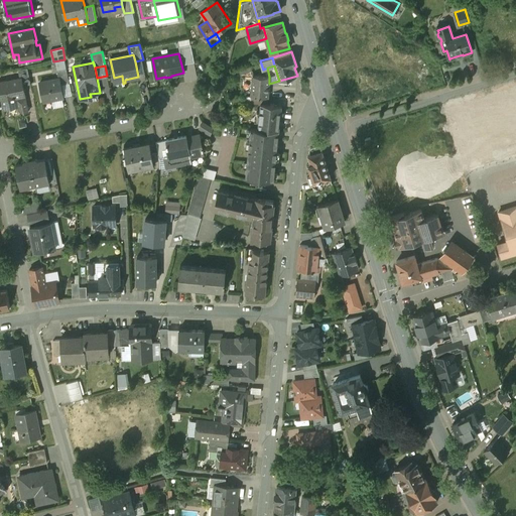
[(20,77),(0,81),(0,93),(3,109),(18,106),(19,106),(17,98),(26,96),(24,85),(30,83),(27,68),(19,70),(20,77)]
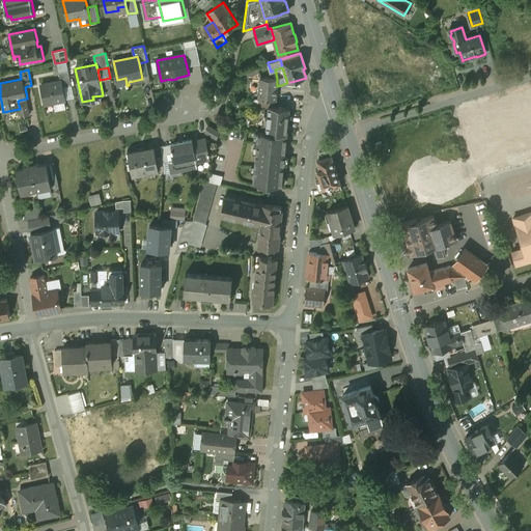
[(68,70),(59,72),(61,80),(63,87),(72,85),(68,70)]
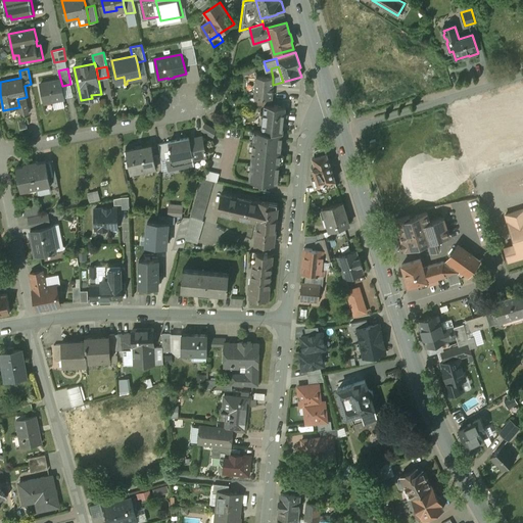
[(273,78),(256,77),(255,97),(272,98),(273,85),(273,78)]
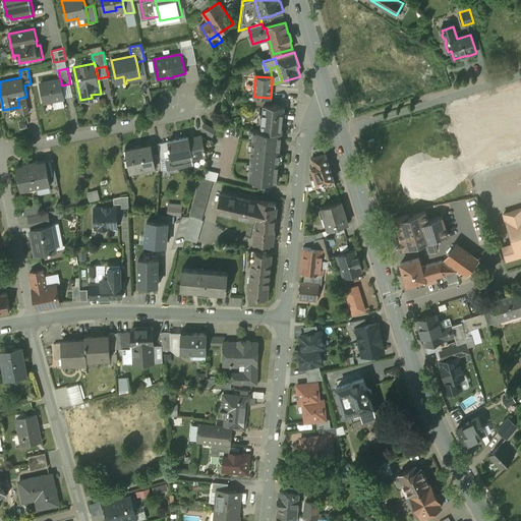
[(60,78),(41,82),(45,102),(64,98),(62,85),(60,78)]
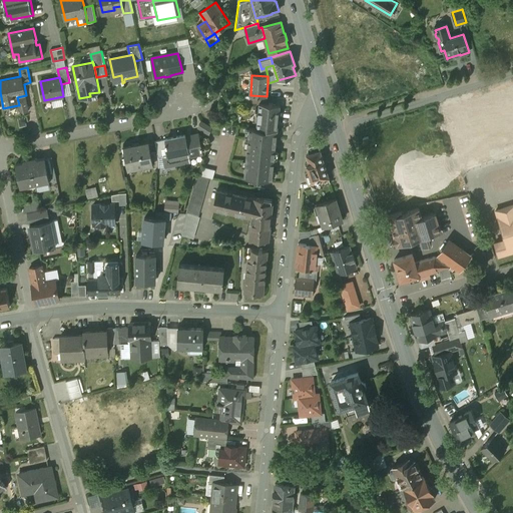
[(26,95),(17,97),(19,105),(18,105),(19,108),(24,111),(29,110),(26,95)]
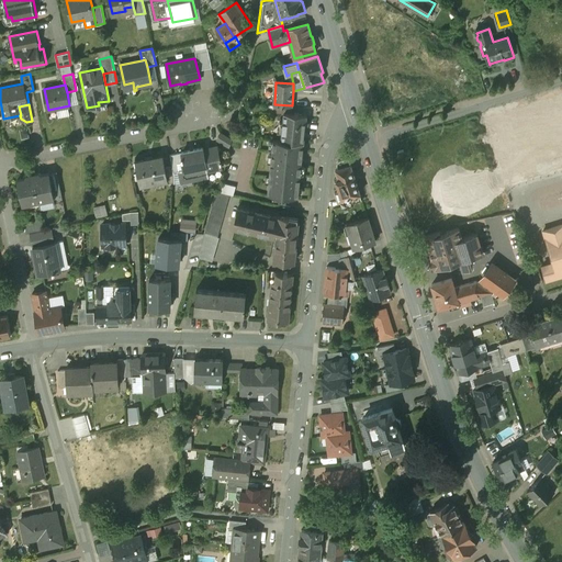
[(291,113),(284,112),(281,139),(300,142),(304,143),(307,114),(291,113)]
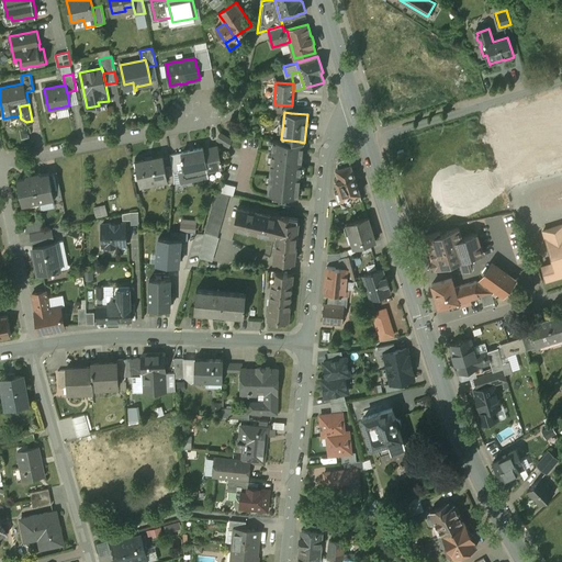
[(222,132),(220,141),(233,145),(235,136),(222,132)]
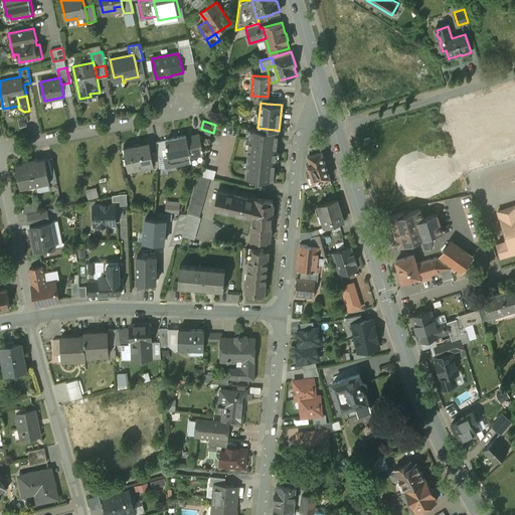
[(279,131),(275,130),(258,128),(250,128),(245,177),(274,180),(279,131)]
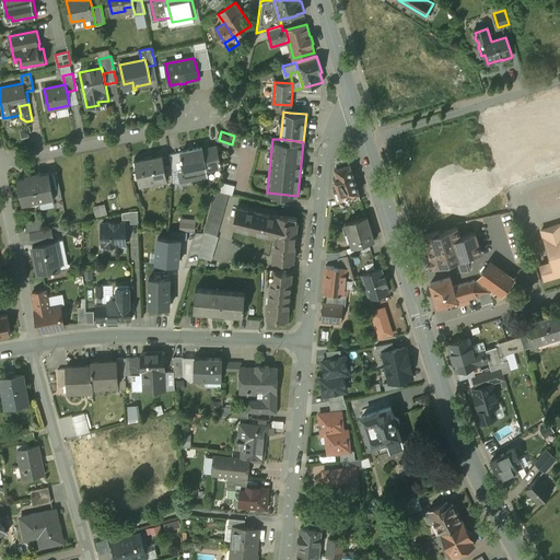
[(217,146),(203,148),(207,164),(206,165),(207,170),(221,166),(220,162),(221,162),(221,160),(220,160),(217,146)]
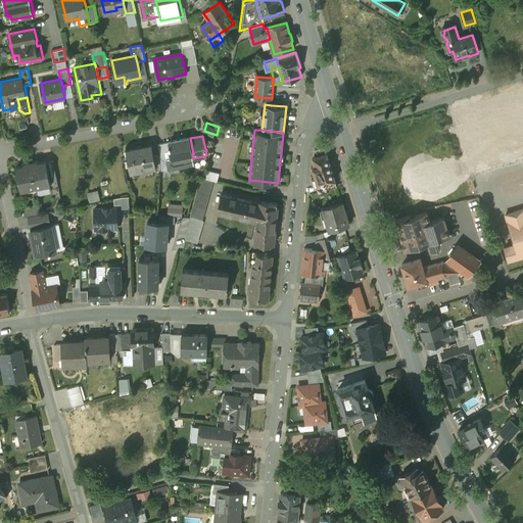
[(189,137),(170,141),(170,145),(169,146),(170,148),(172,158),(173,158),(172,155),(181,153),(181,156),(192,154),(193,153),(190,138),(189,137)]
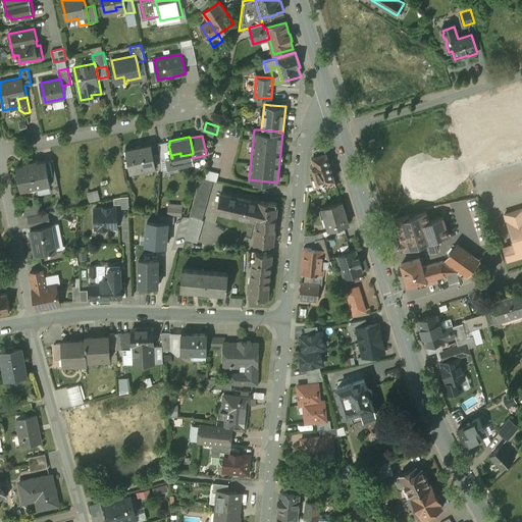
[(180,153),(171,155),(172,158),(171,158),(169,148),(168,146),(169,145),(169,141),(158,144),(160,154),(161,159),(167,158),(169,168),(194,163),(193,158),(192,154),(180,156),(180,153)]
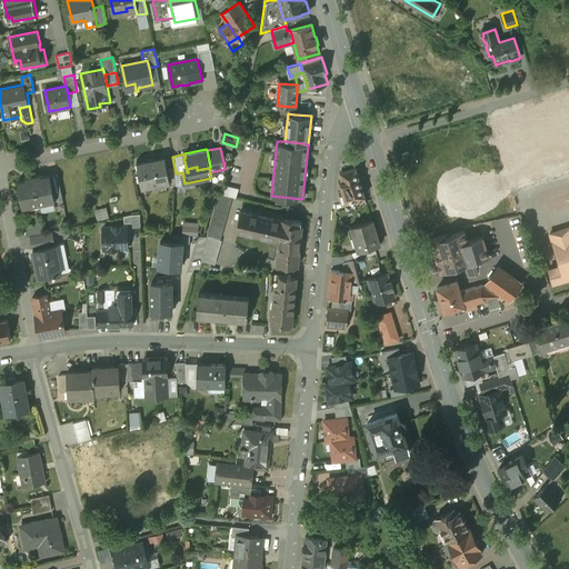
[(165,157),(138,162),(142,187),(143,187),(142,185),(169,179),(169,181),(170,181),(168,169),(165,157)]
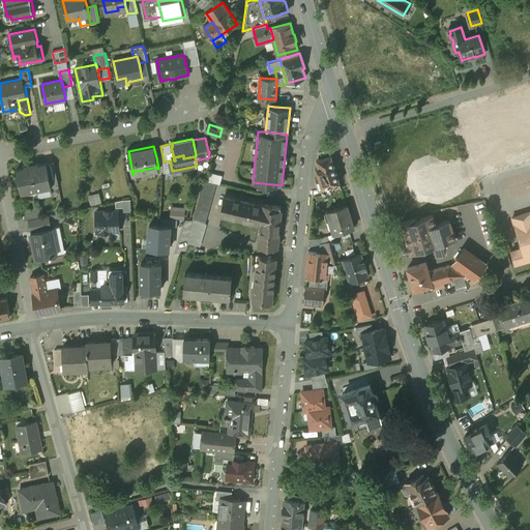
[(327,149),(325,149),(320,151),(318,152),(318,155),(319,157),(317,159),(317,160),(319,167),(316,168),(319,176),(316,177),(319,188),(321,188),(323,194),(342,188),(340,182),(330,151),(329,150),(327,149)]
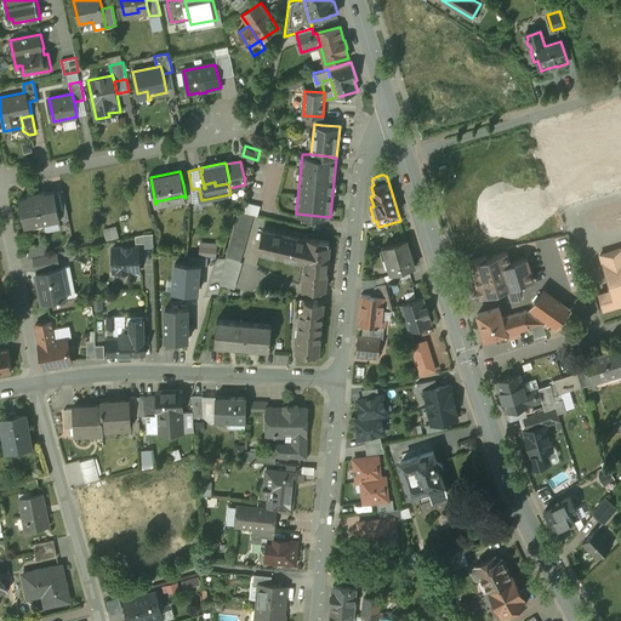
[(191,183),(183,184),(186,198),(184,198),(186,203),(192,201),(193,194),(192,189),(191,183)]
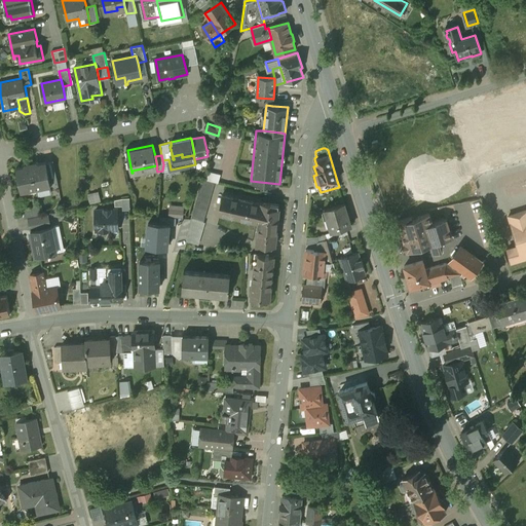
[(46,161),(38,163),(36,161),(31,162),(36,189),(51,186),(46,161)]
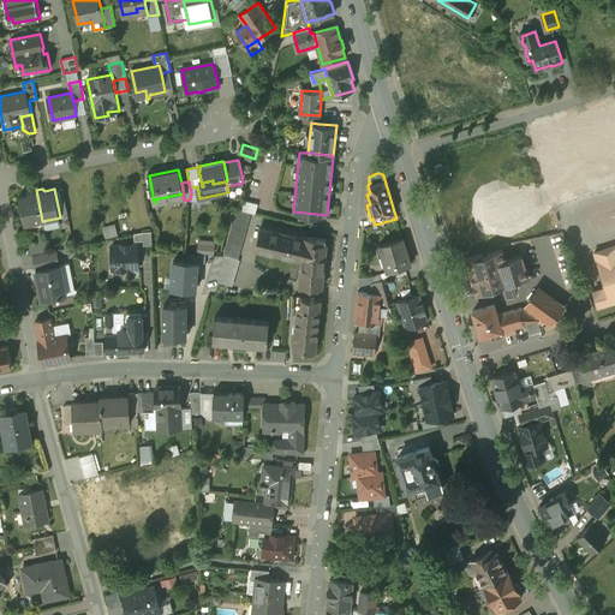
[(36,190),(29,191),(28,195),(18,196),(24,225),(42,221),(36,190)]
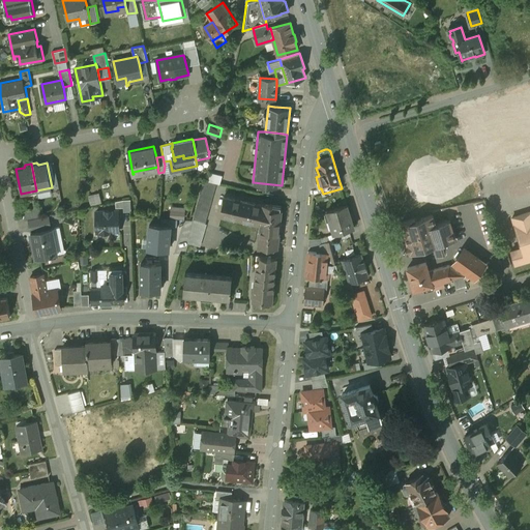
[(204,180),(193,219),(195,221),(205,223),(216,183),(204,180)]
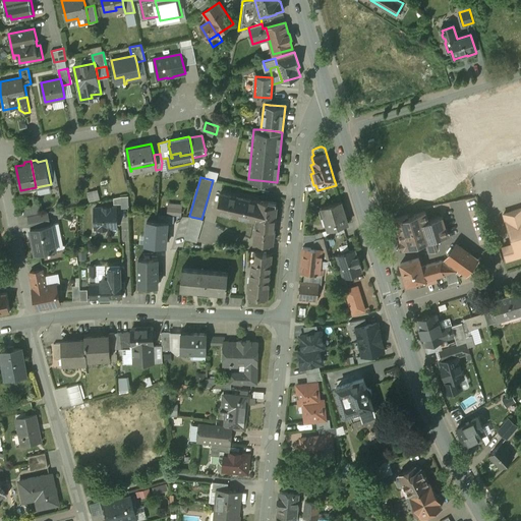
[(100,188),(89,190),(91,200),(102,198),(100,188)]
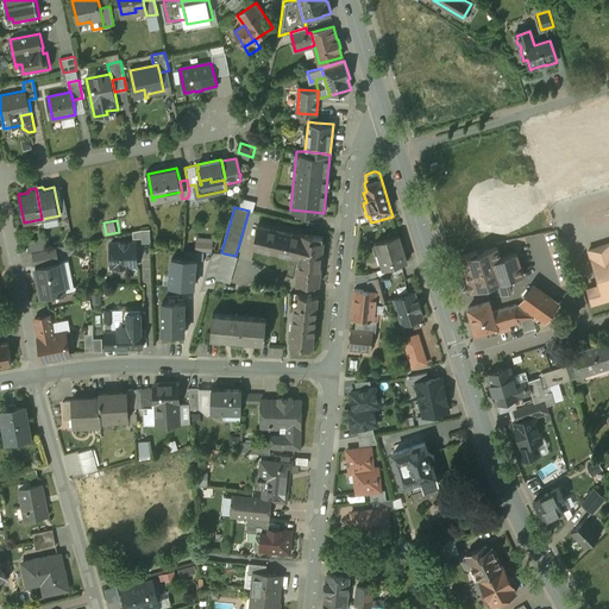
[(284,231),(277,228),(277,230),(258,225),(253,245),(297,256),(299,249),(301,249),(302,236),(284,231)]
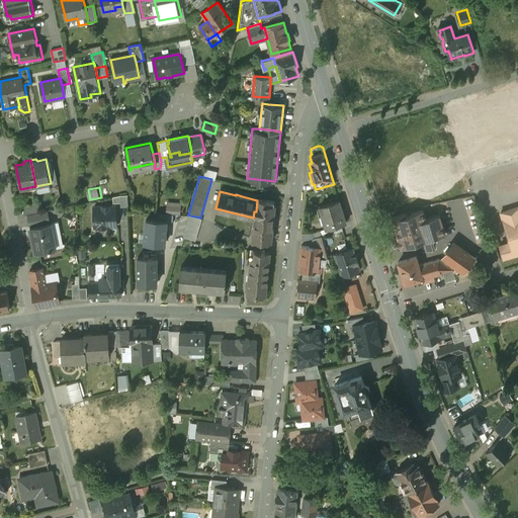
[(267,200),(257,199),(257,200),(256,211),(253,240),(271,242),(275,204),(266,203),(267,200)]
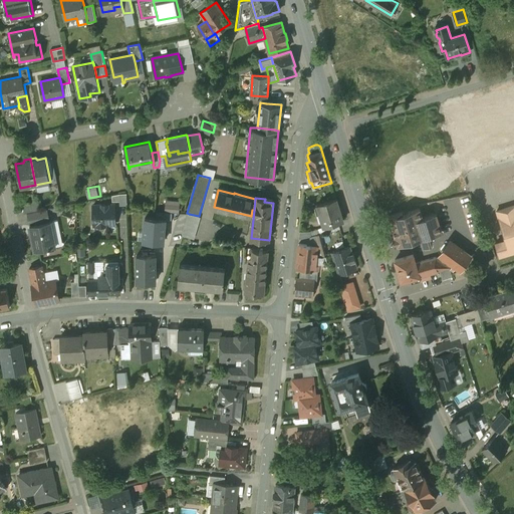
[(167,211),(182,211),(182,199),(168,199),(167,211)]
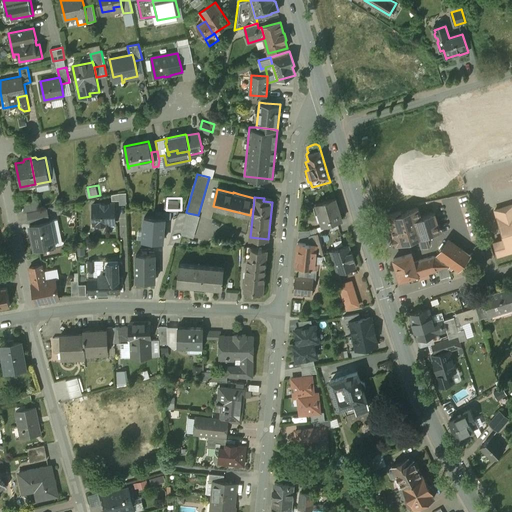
[(335,198),(316,203),(323,226),(342,220),(342,219),(341,219),(337,207),(338,207),(335,198)]
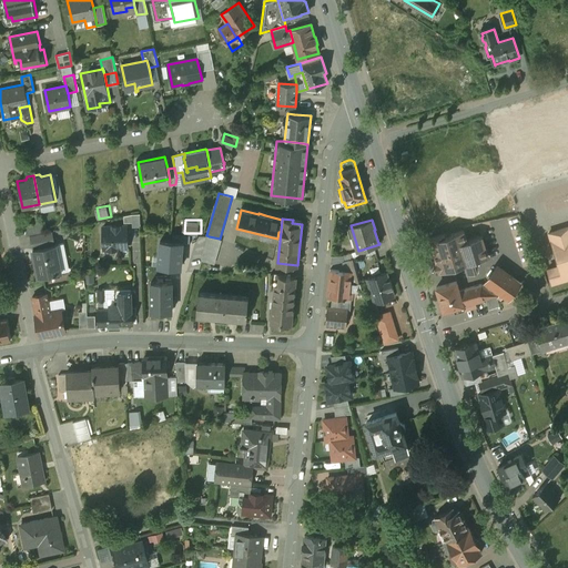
[(120,226),(120,225),(103,226),(104,249),(128,247),(127,225),(120,226)]
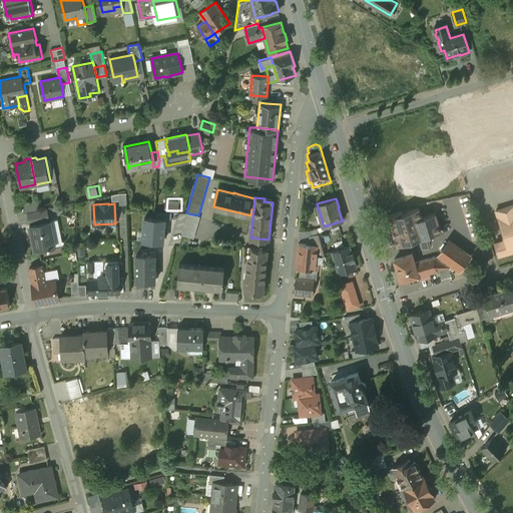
[(512,204),(496,210),(505,240),(495,243),(499,257),(512,251),(512,204)]
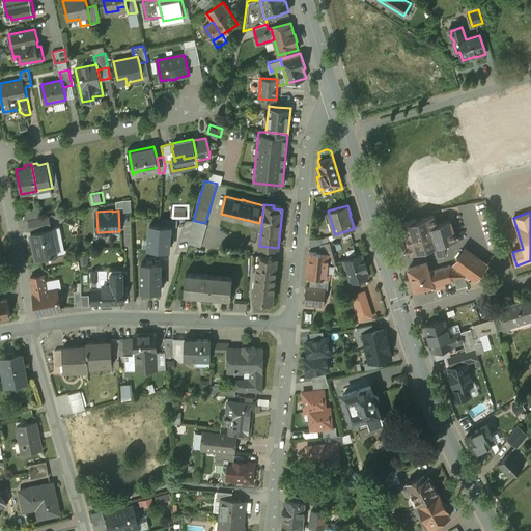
[(434,215),(417,220),(416,219),(401,223),(411,253),(435,246),(437,254),(446,252),(444,243),(456,240),(451,220),(437,225),(434,215)]
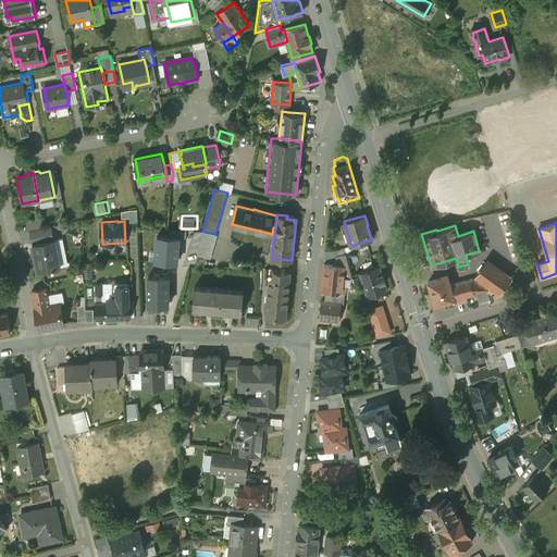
[(51,226),(29,231),(32,239),(52,235),(51,226)]
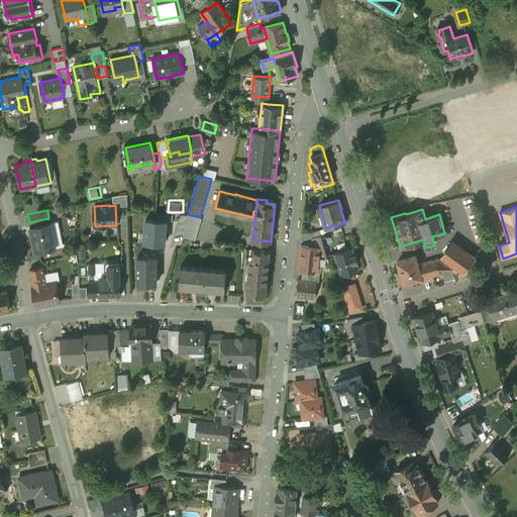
[(200,217),(190,215),(184,236),(195,240),(201,218),(200,217)]
